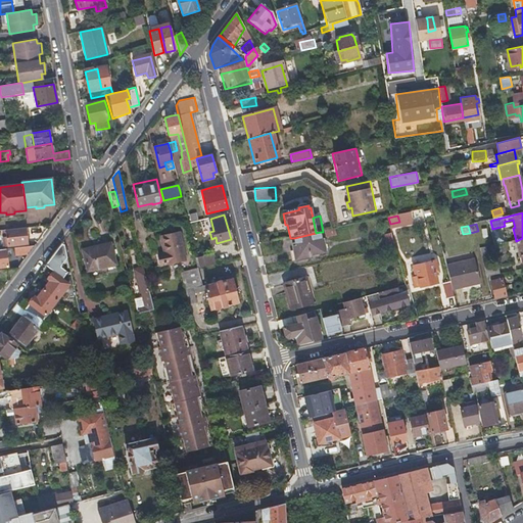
[(6,239),(5,239),(4,239),(4,242),(6,242),(7,247),(28,245),(26,229),(5,231),(6,239)]
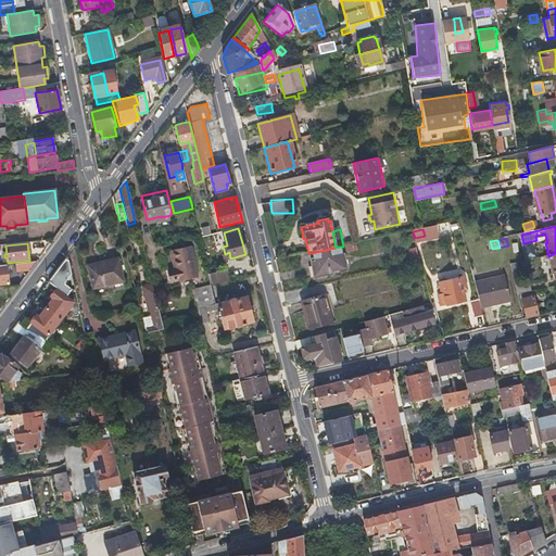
[(340,247),(336,248),(313,253),(314,262),(311,263),(314,280),(332,277),(331,273),(346,269),(344,255),(342,255),(340,247)]
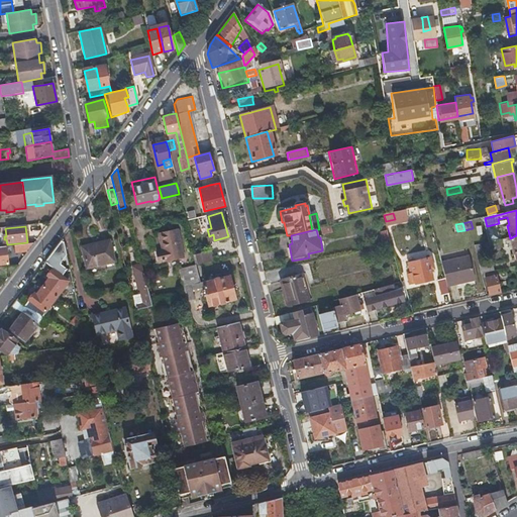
[(159,235),(160,242),(162,250),(156,251),(159,263),(183,256),(177,230),(159,235)]
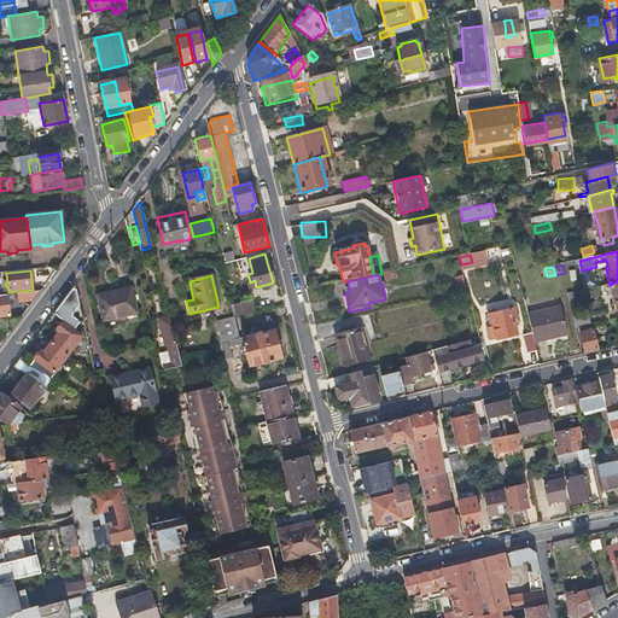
[(584,284),(586,291),(598,287),(596,280),(584,284)]
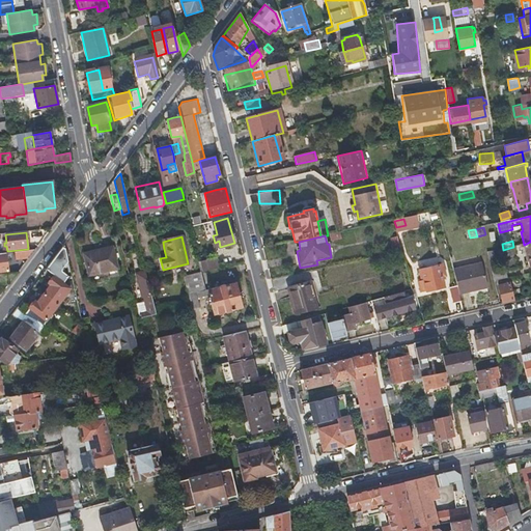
[(392,245),(394,254),(401,253),(399,243),(392,245)]
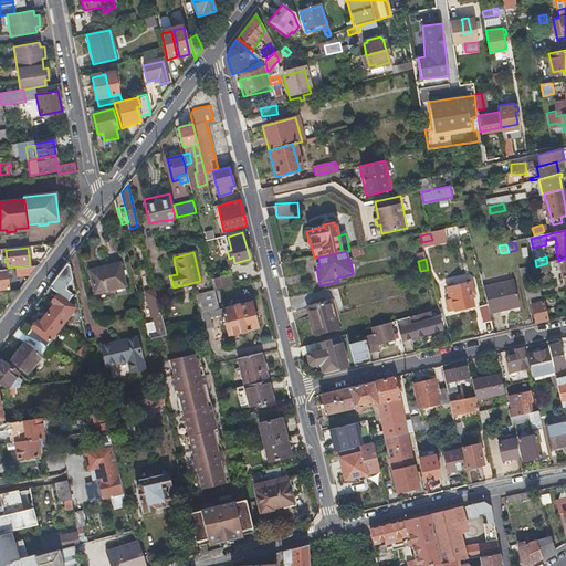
[(118,262),(113,263),(107,265),(108,268),(90,273),(94,293),(124,285),(118,262)]
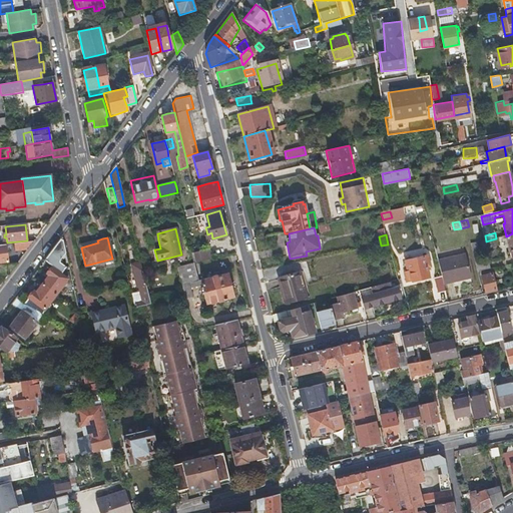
[(52,268),(65,278),(66,277),(67,272),(64,269),(66,267),(59,262),(65,252),(62,238),(45,262),(52,268)]
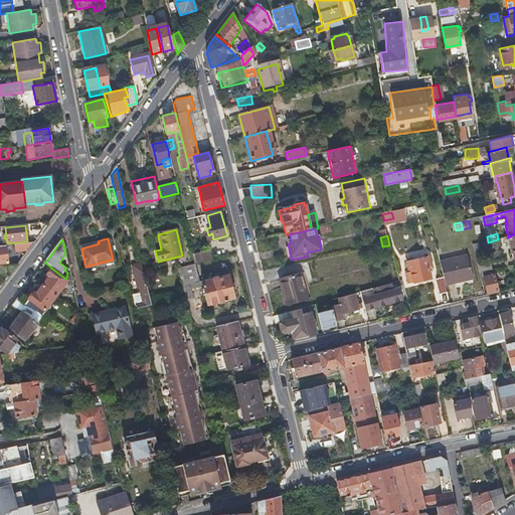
[(34,243),(24,244),(14,245),(15,254),(27,252),(34,243)]
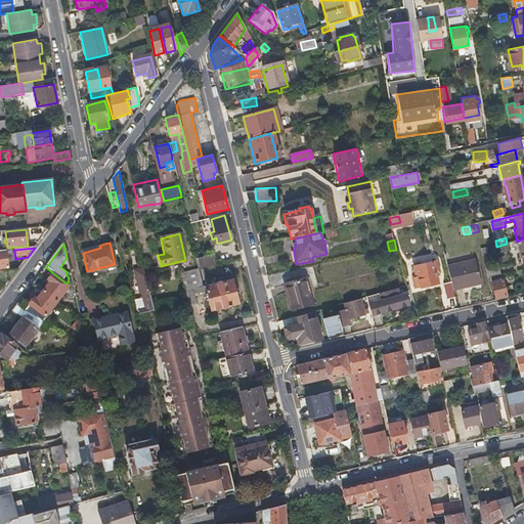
[(0,268),(9,267),(8,251),(0,251),(0,268)]
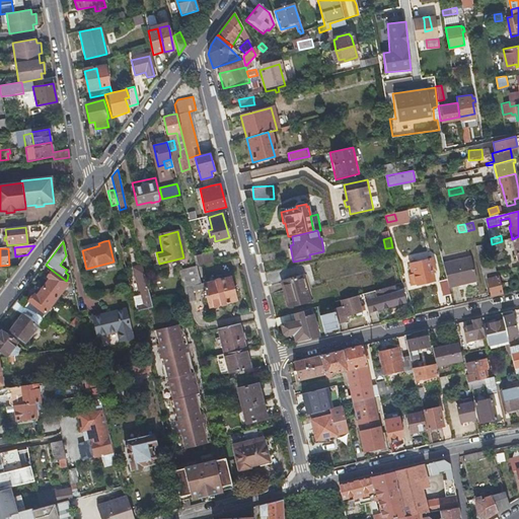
[(197,266),(211,262),(208,252),(194,256),(197,266)]
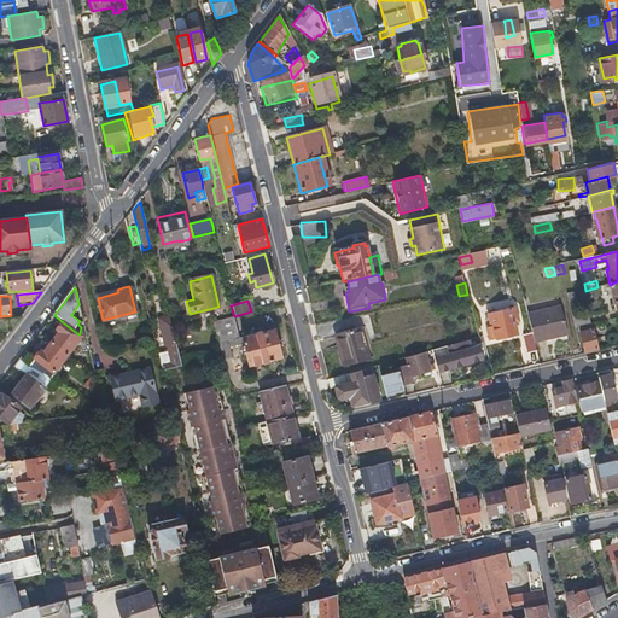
[(516,308),(502,312),(489,315),(490,325),(493,325),(494,327),(485,330),(488,343),(518,334),(514,321),(519,321),(516,308)]
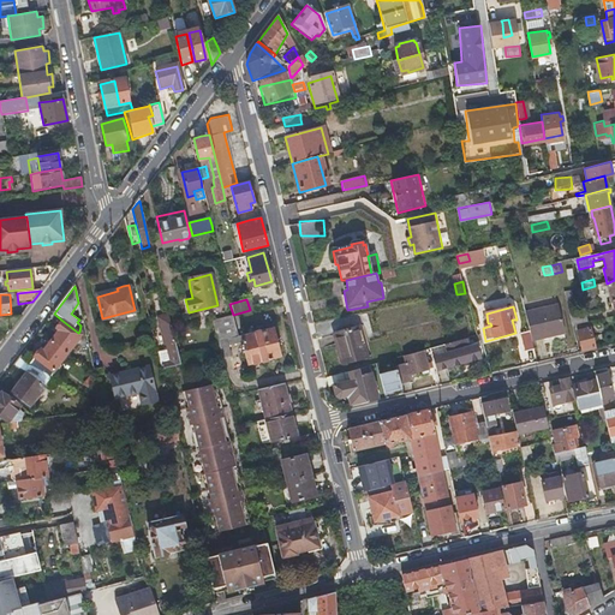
[(530,335),(532,344),(563,335),(556,306),(525,314),(530,335)]
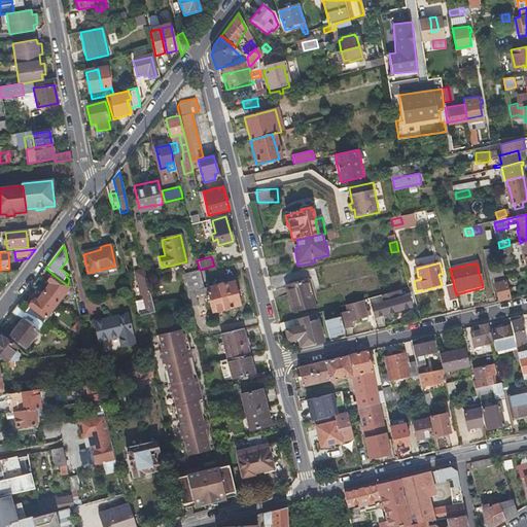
[(142,269),(137,270),(134,271),(139,293),(141,292),(142,297),(137,299),(133,299),(137,315),(153,311),(142,269)]
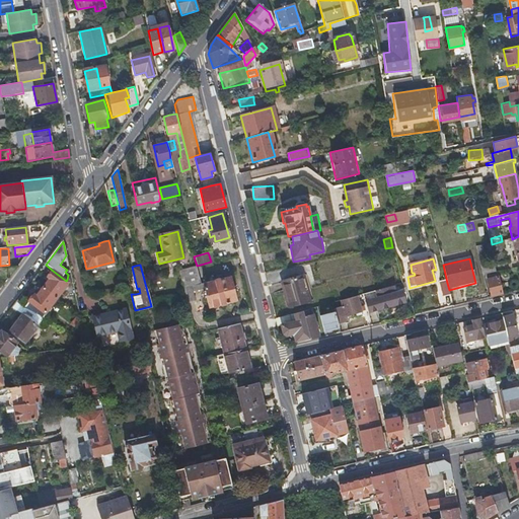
[(495,266),(482,268),(484,276),(497,273),(495,266)]
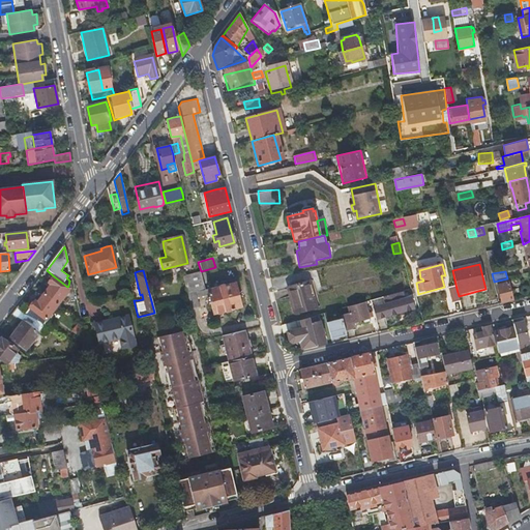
[(197,298),(203,296),(209,295),(213,313),(243,305),(238,283),(218,287),(215,288),(205,290),(200,272),(183,277),(190,307),(199,305),(197,298)]
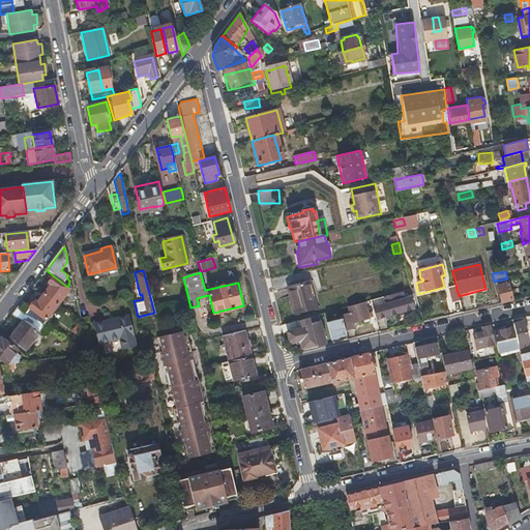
[(18,273),(7,274),(0,274),(0,286),(8,286),(18,273)]
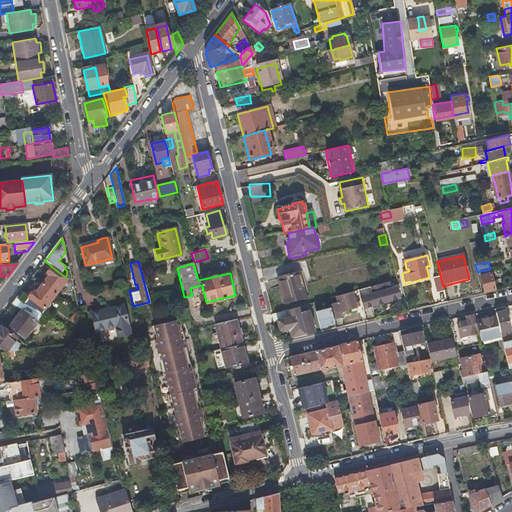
[(66,278),(65,277),(52,267),(47,273),(49,274),(43,282),(55,292),(66,278)]
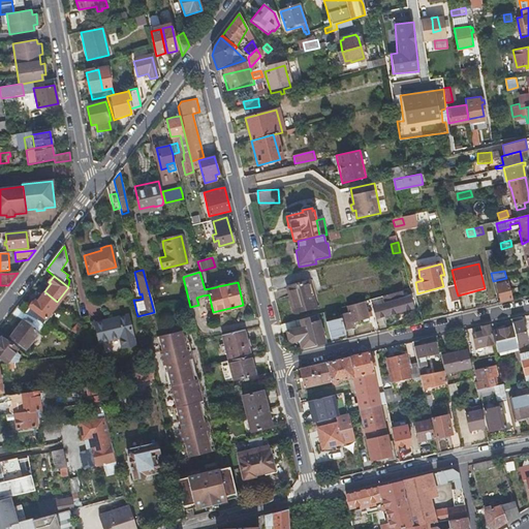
[(511,300),(509,292),(508,285),(506,286),(505,282),(496,284),(500,302),(511,300)]
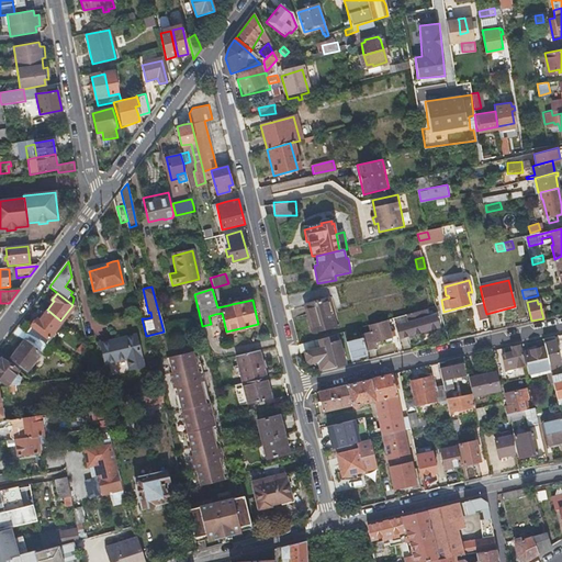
[(328,301),(317,304),(305,306),(313,334),(336,328),(328,301)]
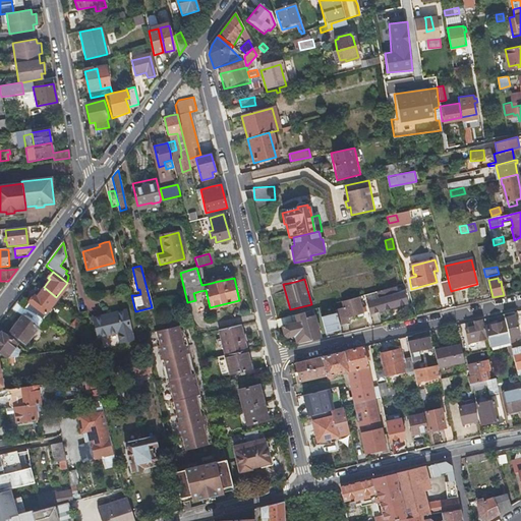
[(452,298),(451,291),(449,284),(441,286),(444,299),(452,298)]
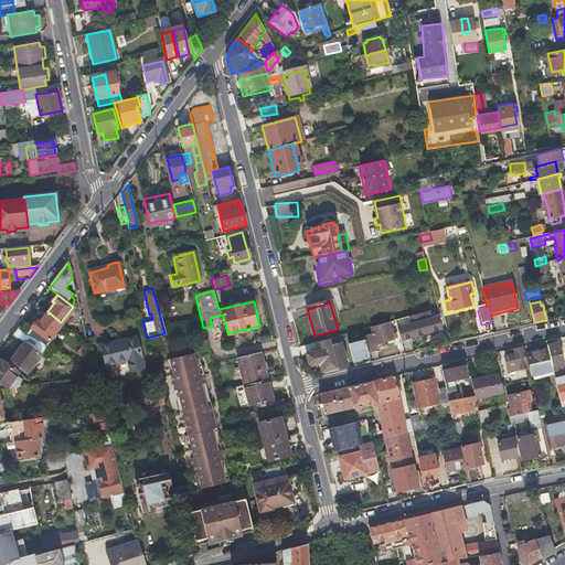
[(48,340),(61,322),(48,311),(40,320),(38,319),(33,326),(25,320),(18,329),(44,343),(48,340)]
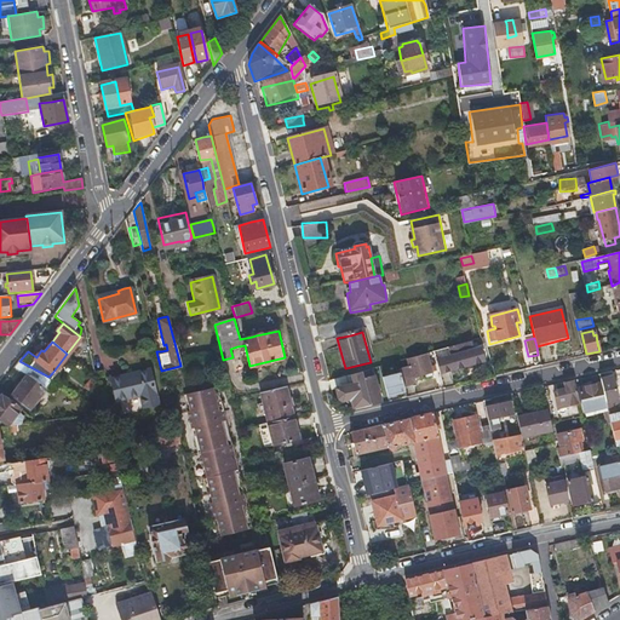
[(461,345),(432,354),(435,361),(440,375),(481,363),(477,350),(464,355),(461,345)]
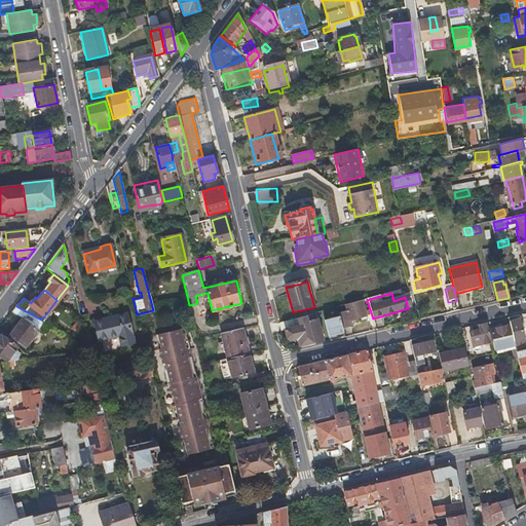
[(348,316),(339,318),(342,331),(347,329),(346,324),(360,321),(361,323),(364,322),(363,318),(369,317),(367,312),(365,313),(363,305),(366,304),(366,306),(369,306),(367,300),(345,307),(348,316)]
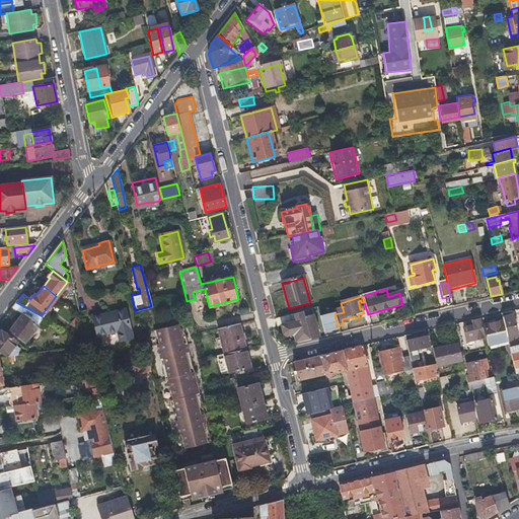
[(43,316),(41,315),(16,302),(11,309),(18,315),(8,330),(23,341),(43,316)]
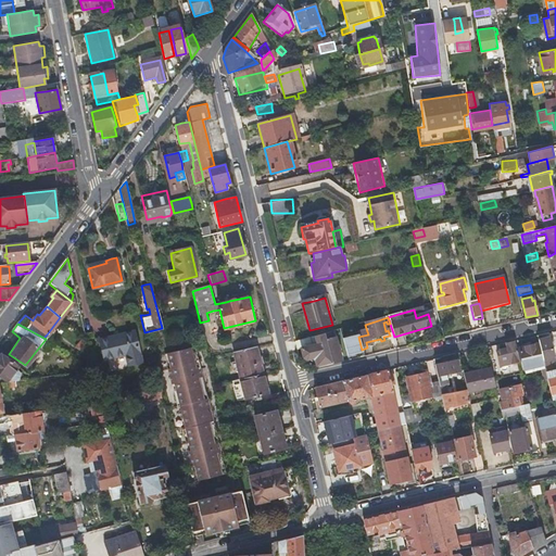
[(99,342),(101,351),(103,361),(124,356),(127,367),(140,364),(134,333),(99,342)]
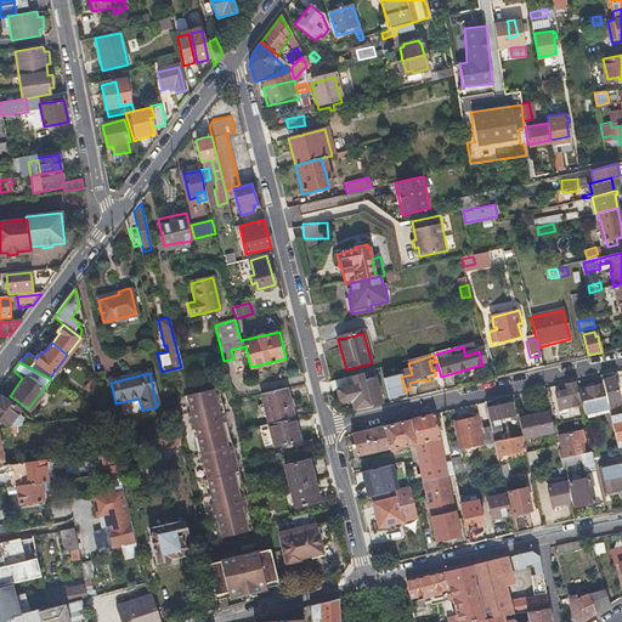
[(89,375),(82,385),(86,390),(95,380),(89,375)]
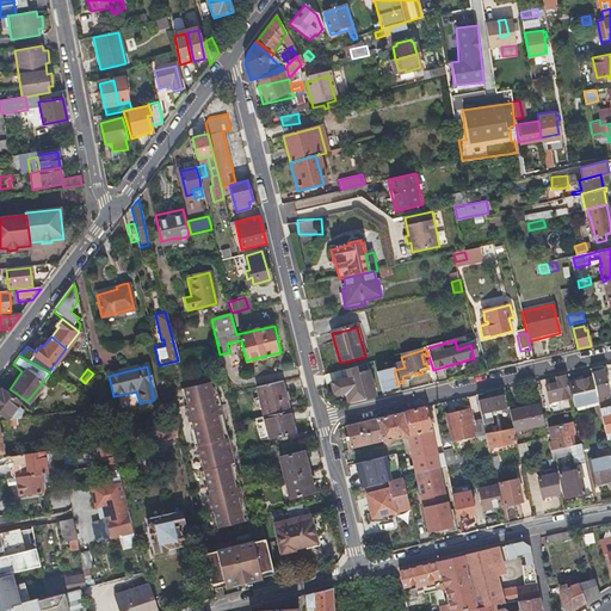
[(341,382),(340,378),(339,375),(323,378),(326,388),(333,386),(335,395),(339,397),(345,396),(347,397),(349,402),(364,399),(357,375),(356,370),(344,374),(346,381),(341,382)]
